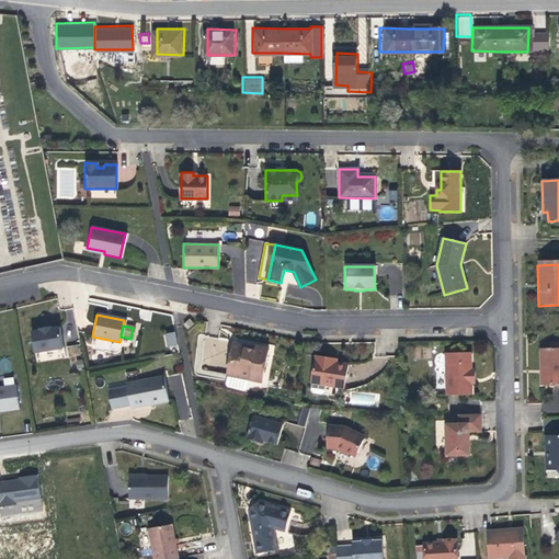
[(32,353),(60,349),(57,327),(48,328),(48,327),(36,329),(36,330),(29,331),(32,353)]
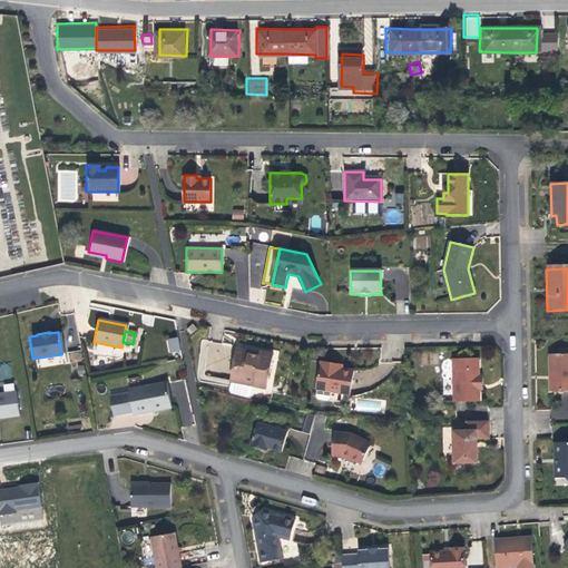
[(164,338),(167,351),(178,349),(176,335),(164,338)]
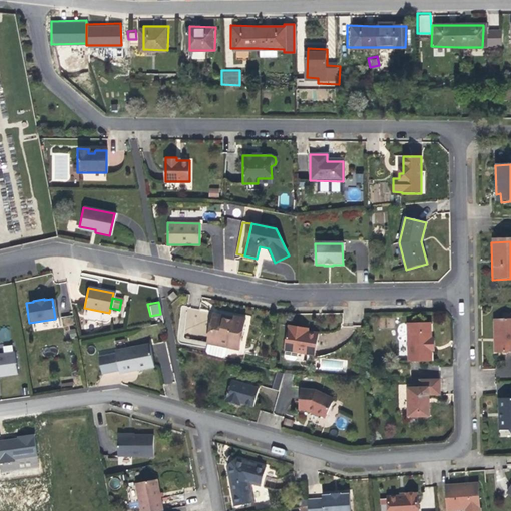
[(62,325),(71,323),(69,313),(60,315),(62,325)]
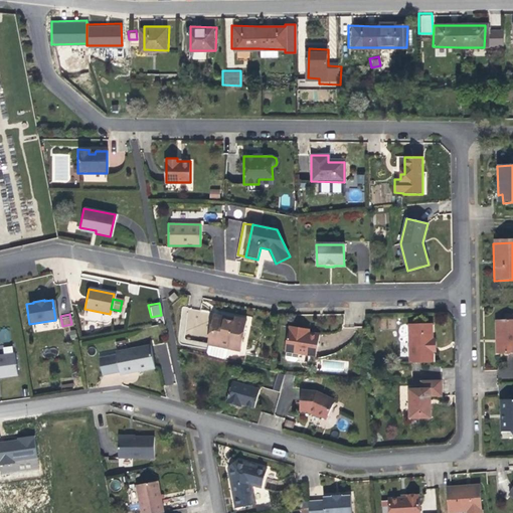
[(214,319),(209,344),(228,348),(240,351),(246,320),(235,318),(235,322),(225,320),(223,317),(218,316),(214,319)]
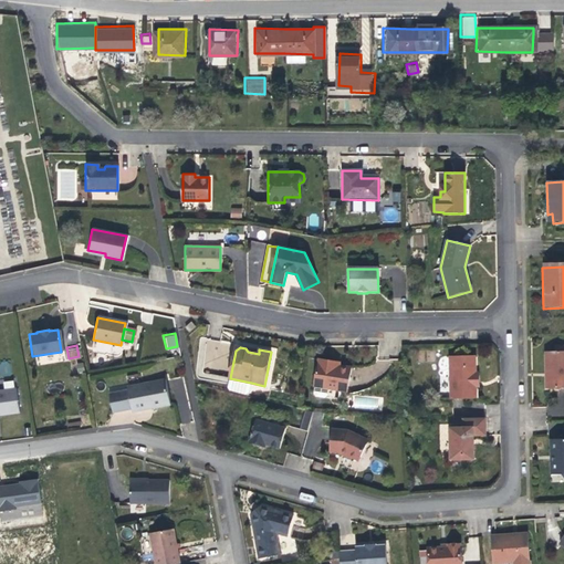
[(437,355),(438,372),(447,372),(446,354),(437,355)]
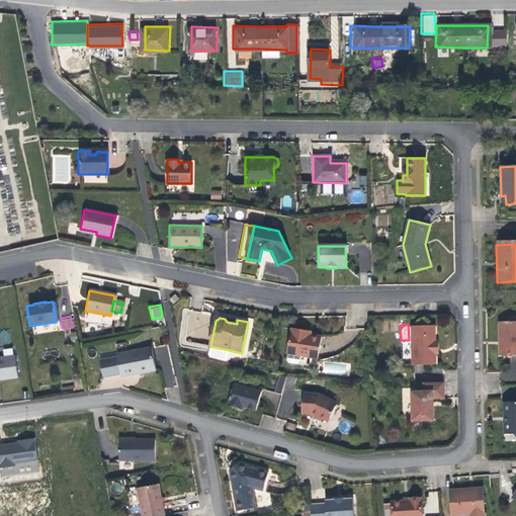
[(515,358),(515,324),(502,325),(502,358),(515,358)]
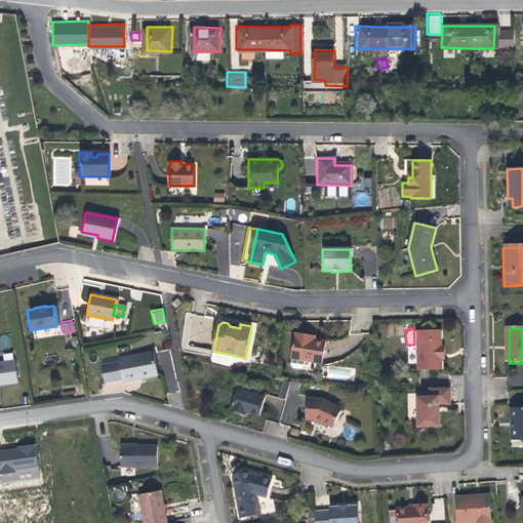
[(443,369),(443,357),(443,346),(443,330),(417,330),(418,369),(443,369)]
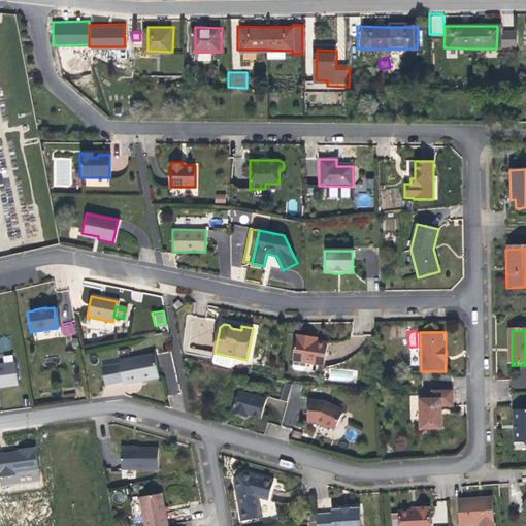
[(310,341),(310,337),(297,335),(293,361),(292,368),(294,370),(303,371),(304,370),(305,363),(324,366),(327,343),(317,342),(310,341)]
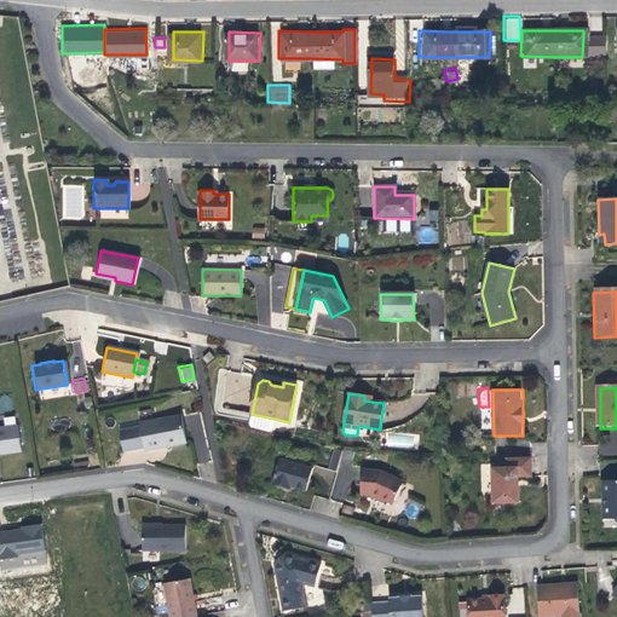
[(249,424),(252,428),(269,432),(272,430),(275,419),(252,414),(249,424)]
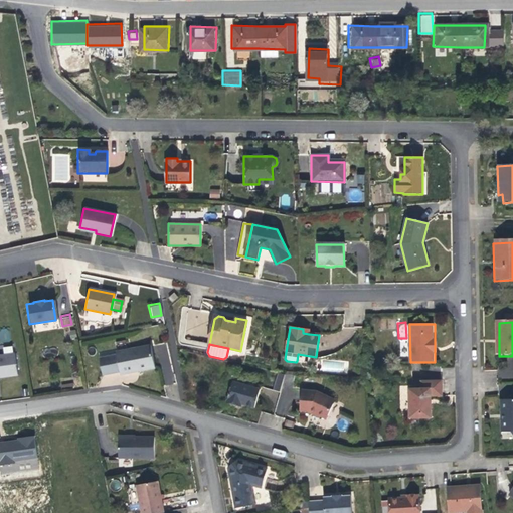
[(119,375),(153,369),(149,346),(115,352),(115,355),(98,358),(101,376),(118,372),(119,375)]
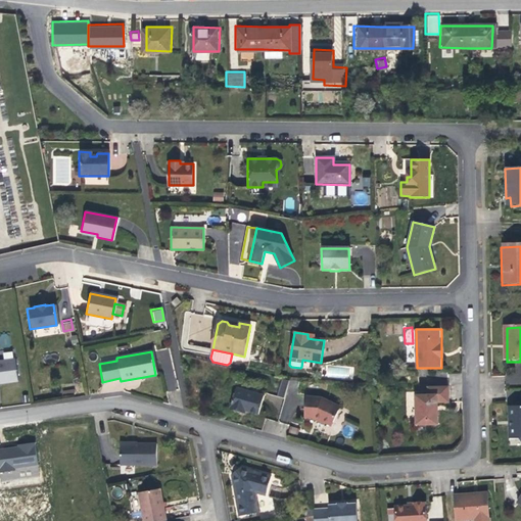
[(0,383),(15,382),(12,360),(0,362),(0,383)]
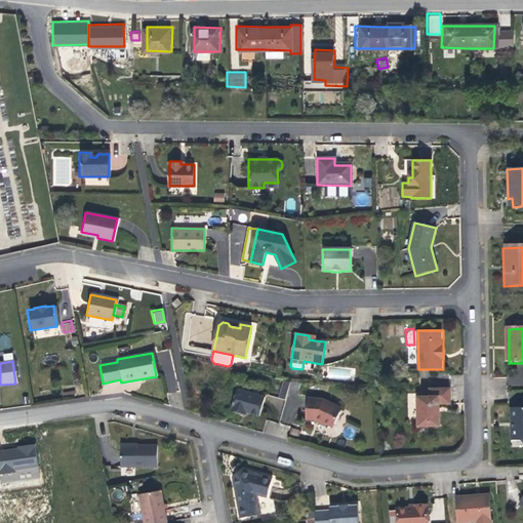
[(280,398),(286,400),(288,392),(291,383),(284,381),(280,398)]
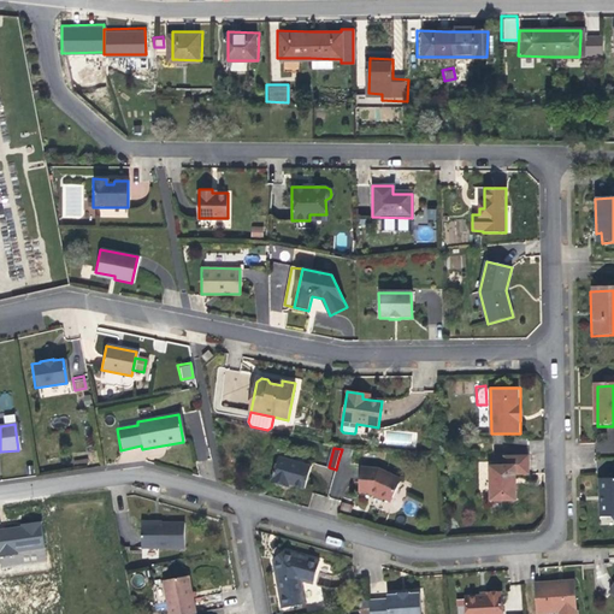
[(342,449),(338,460),(353,461),(354,450),(342,449)]
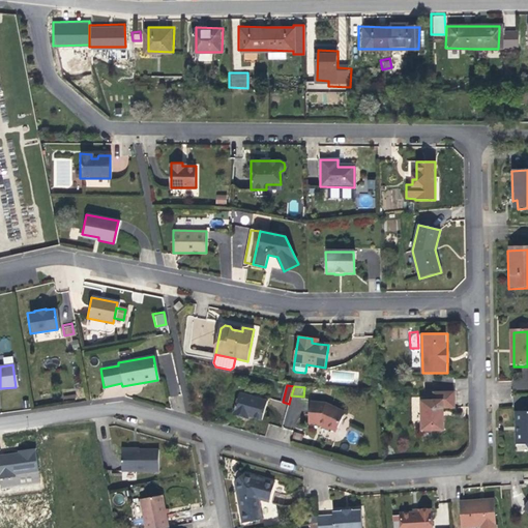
[(245,413),(248,415),(262,419),(268,400),(240,391),(234,413),(244,416),(245,413)]
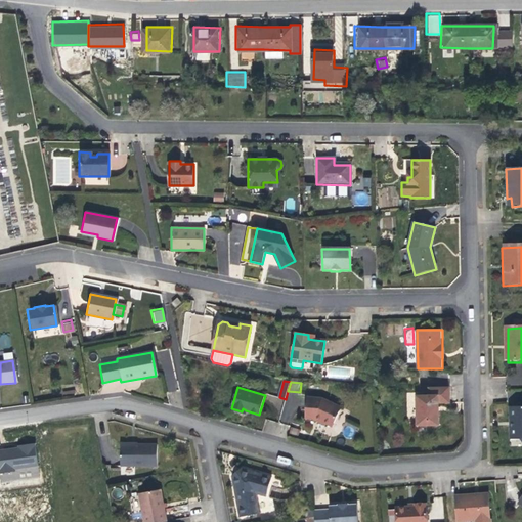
[(451,403),(451,387),(430,388),(430,395),(418,396),(418,426),(441,426),(440,403),(451,403)]
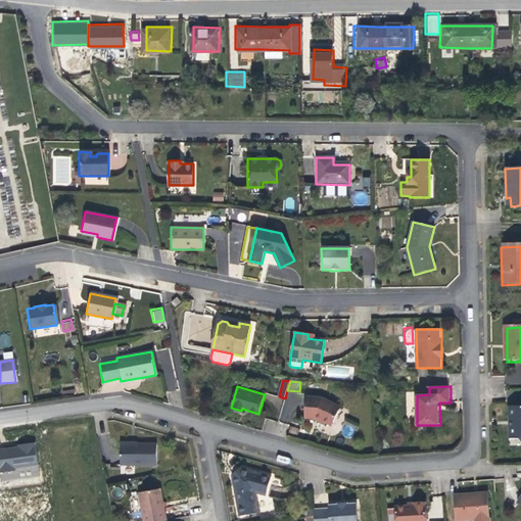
[(318,419),(332,426),(341,407),(322,396),(306,395),(304,417),(318,419)]
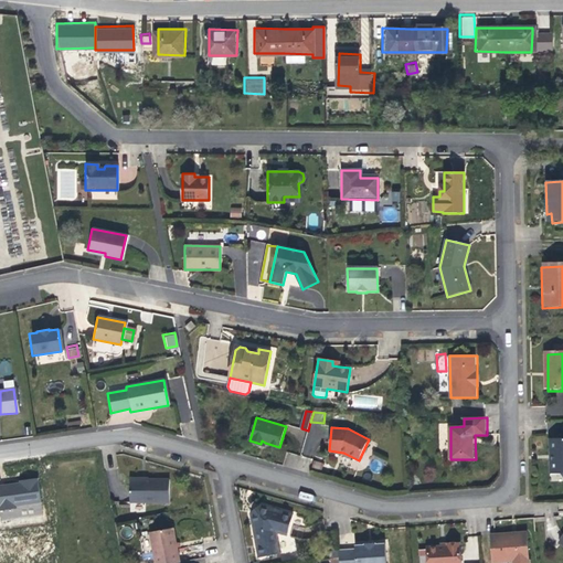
[(562,438),(552,439),(553,470),(562,469),(562,438)]
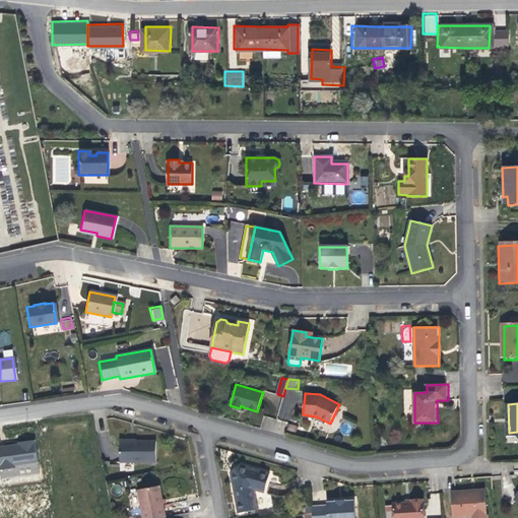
[(34,439),(0,444),(0,476),(39,471),(34,439)]
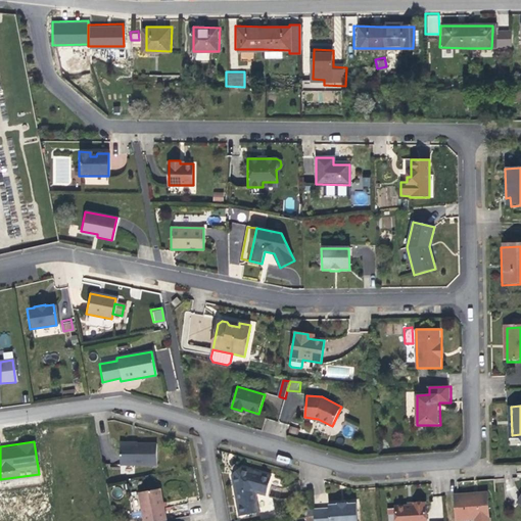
[(120,463),(157,463),(157,442),(121,441),(120,463)]
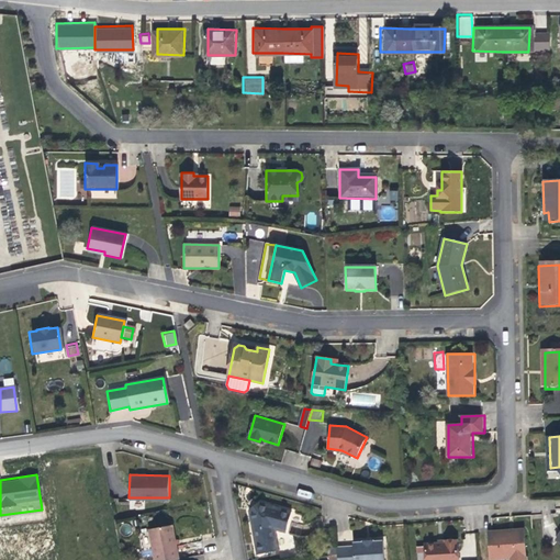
[(258,553),(280,549),(276,528),(288,532),(294,511),(260,500),(249,510),(258,553)]
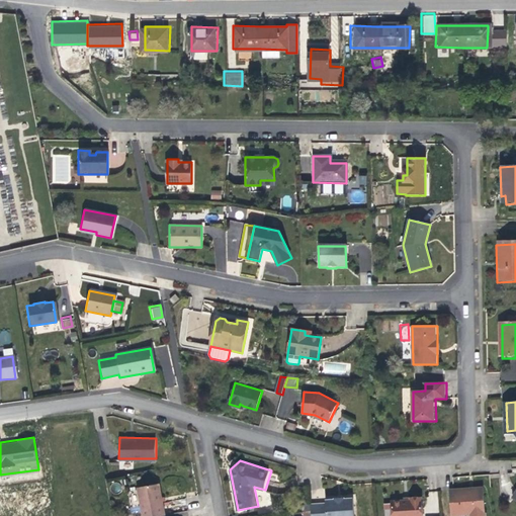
[(139,486),(144,515),(155,515),(165,514),(160,482),(139,486)]
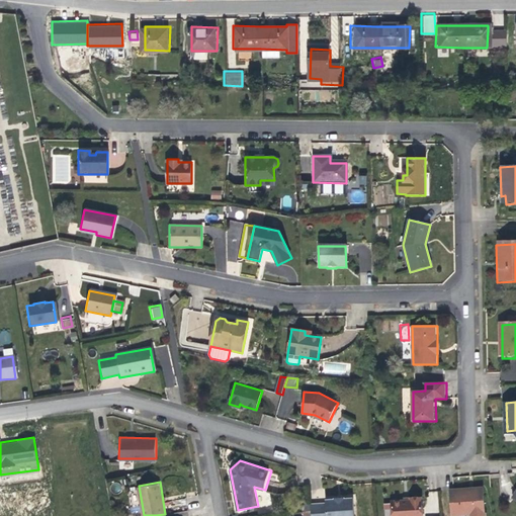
[(436,489),(423,489),(424,511),(437,511),(436,489)]
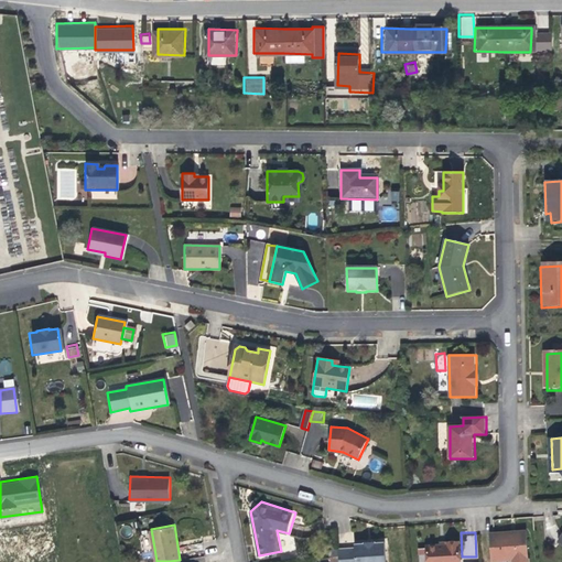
[(493,561),(504,560),(515,560),(514,561),(530,561),(528,532),(490,533),(493,561)]
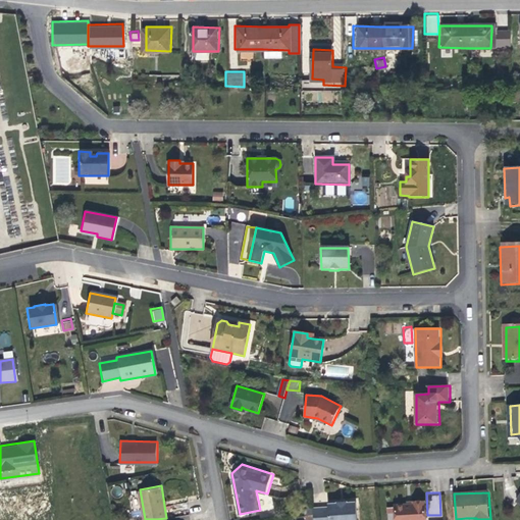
[(315,519),(359,519),(358,502),(348,503),(348,501),(339,502),(339,504),(329,504),(329,508),(315,509),(315,515),(315,519)]
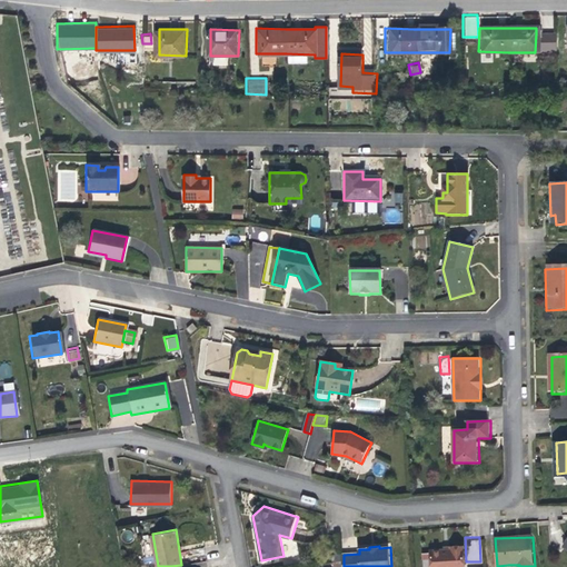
[(431,566),(466,566),(465,548),(453,548),(453,553),(431,554),(431,566)]
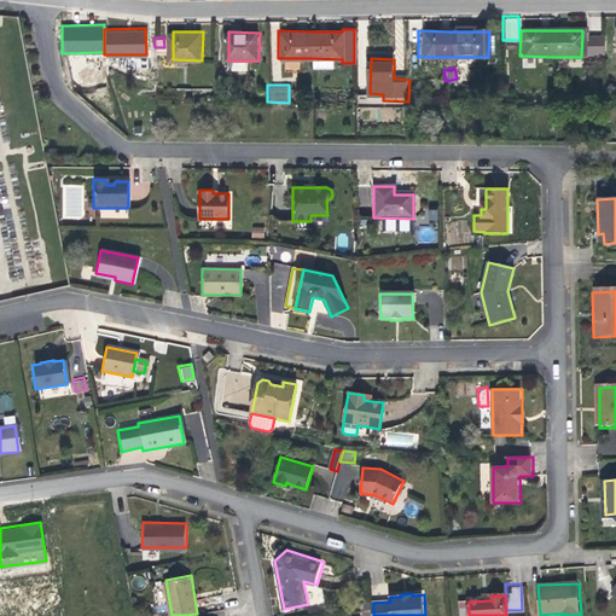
[(373,615),(373,610),(373,603),(362,604),(362,611),(362,615),(373,615)]
